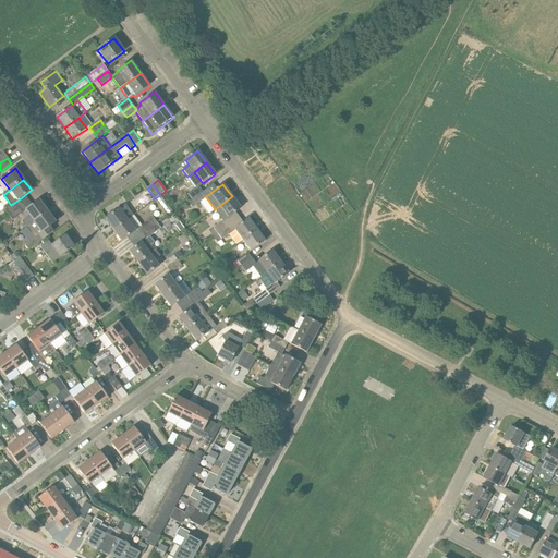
[(192,199),(203,192),(198,186),(187,194),(192,199)]
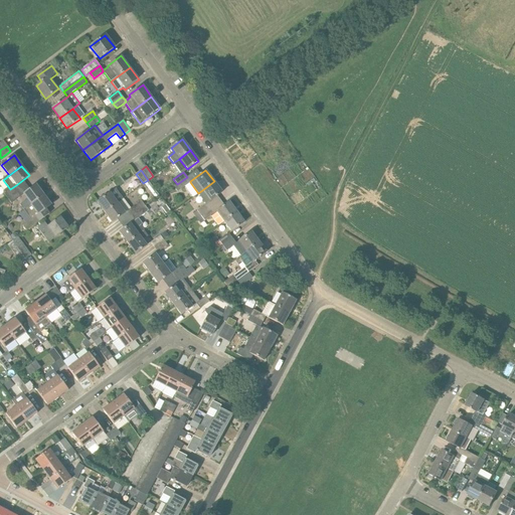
[(181,189),(190,182),(190,181),(187,177),(177,184),(181,189)]
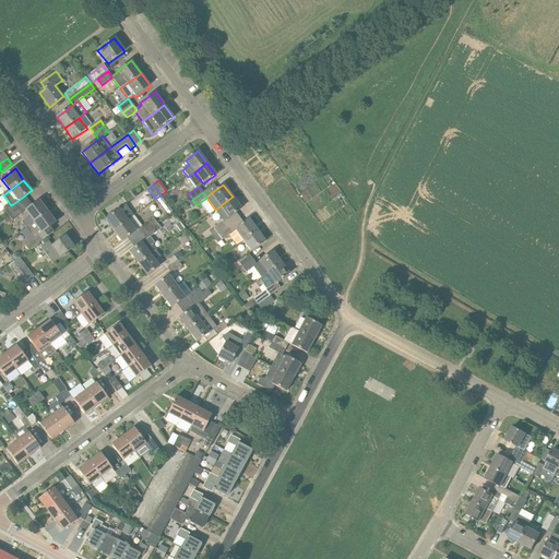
[(214,237),(239,218),(236,213),(241,209),(233,197),(215,210),(224,221),(213,228),(214,229),(210,233),(214,237)]
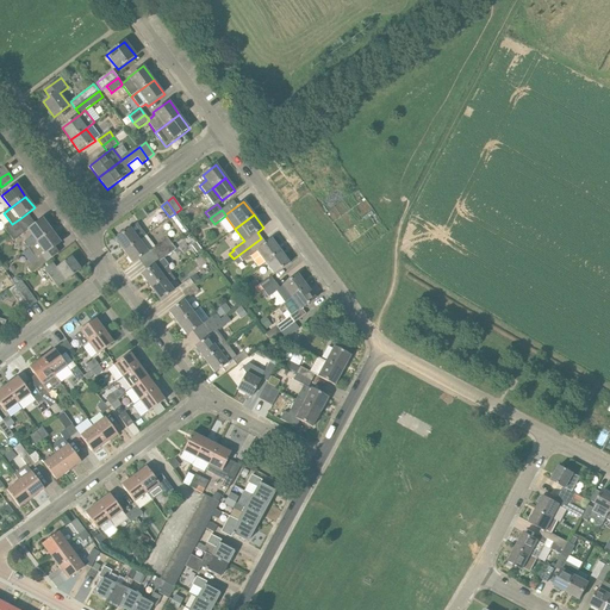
[(29,249),(51,231),(43,219),(27,231),(32,237),(24,243),(27,249),(29,248),(29,249)]
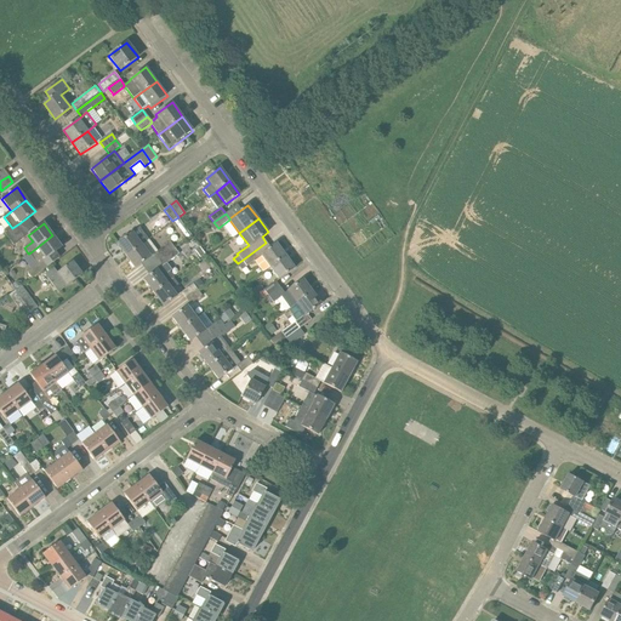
[(10,240),(21,232),(16,226),(12,228),(5,234),(10,240)]
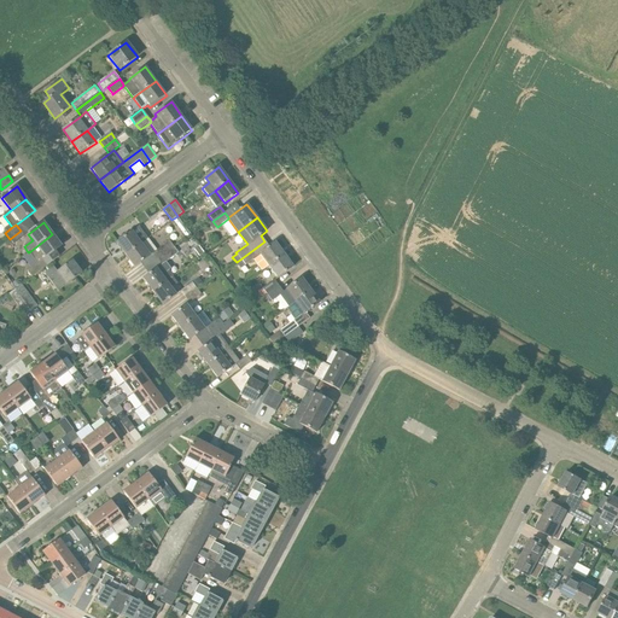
[(126,256),(141,244),(147,238),(139,227),(117,243),(126,256)]
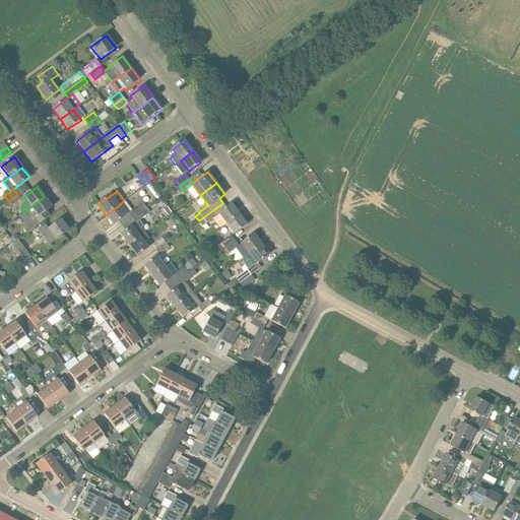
[(21,198),(17,194),(8,201),(11,205),(21,198)]
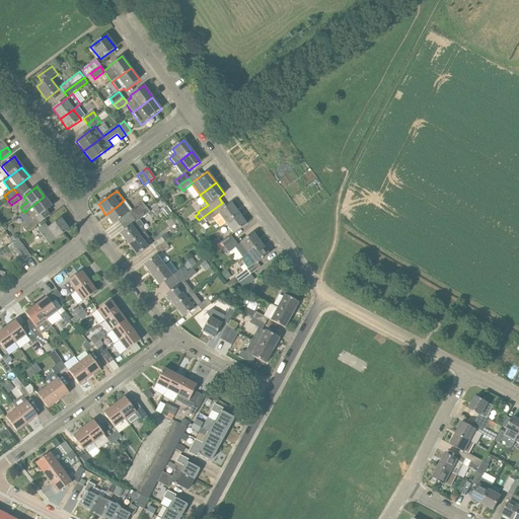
[(26,233),(29,230),(50,215),(46,211),(52,207),(44,197),(24,212),(19,215),(26,225),(22,228),(26,233)]
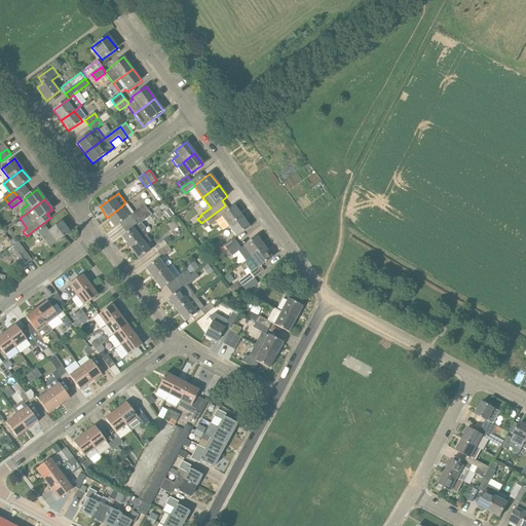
[(123,228),(149,210),(145,204),(128,218),(120,208),(107,218),(115,227),(120,224),(123,228)]
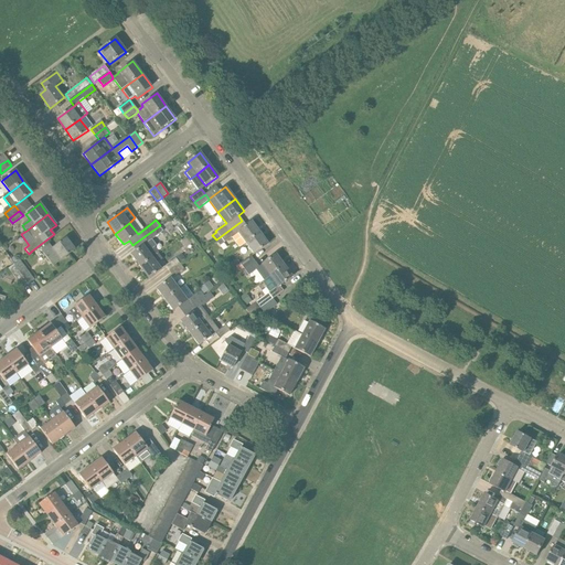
[(246,225),(242,221),(216,240),(221,246),(231,237),(240,248),(245,244),(259,233),(252,222),(246,225)]
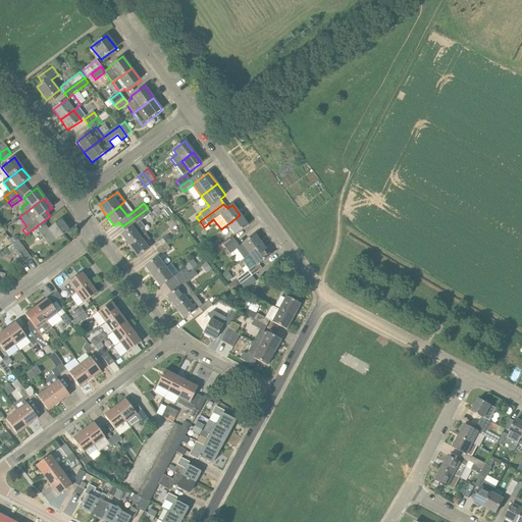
[(129,247),(141,238),(146,233),(138,223),(151,213),(148,208),(122,226),(126,231),(121,236),(129,247)]
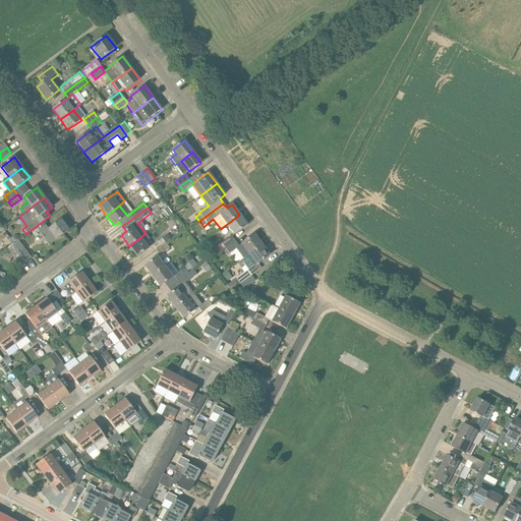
[(233,235),(247,225),(239,215),(226,225),(233,235)]
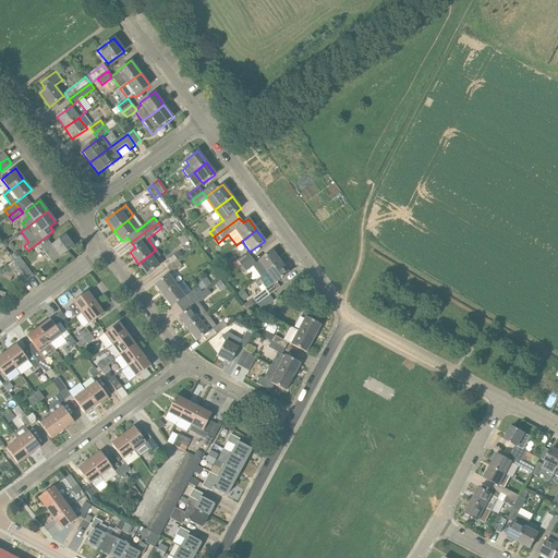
[(73,246),(65,235),(51,245),(48,241),(40,246),(49,258),(56,253),(60,257),(73,246)]
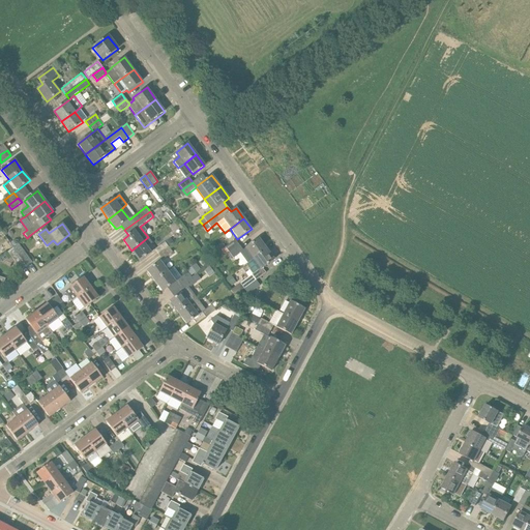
[(158,255),(169,247),(174,243),(171,238),(155,249),(158,255)]
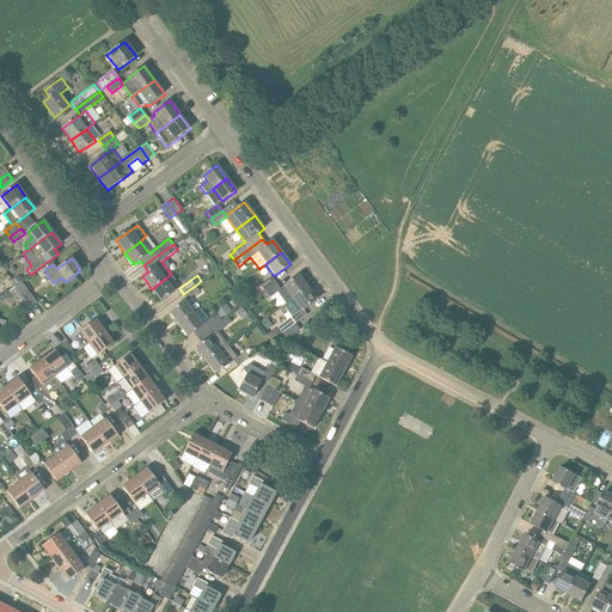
[(299,276),(281,288),(281,289),(277,293),(286,304),(292,299),(307,288),(299,276)]
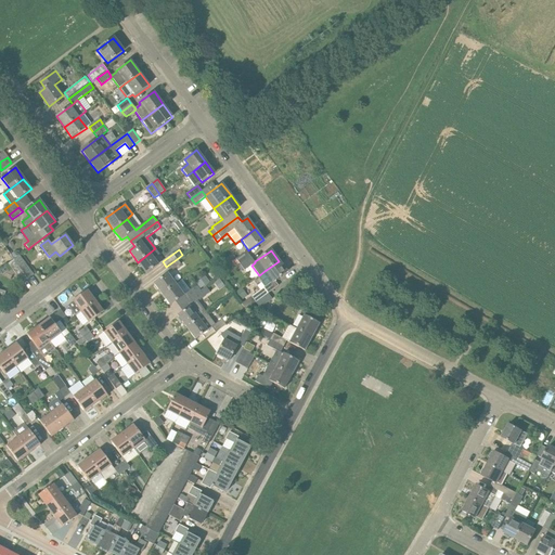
[(240,265),(250,257),(246,252),(236,259),(240,265)]
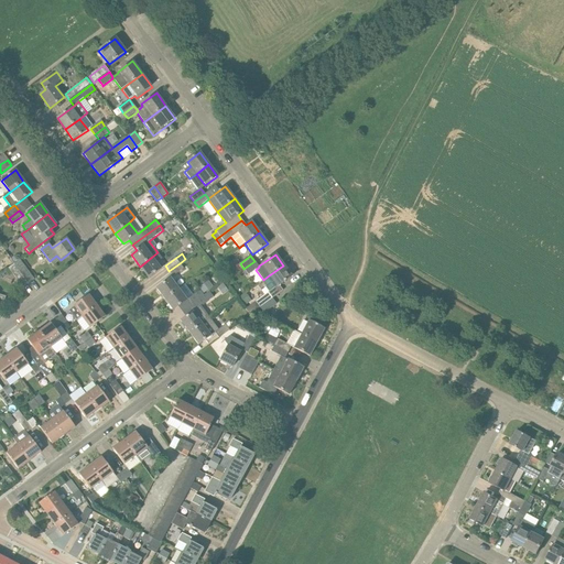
[(149,278),(161,269),(152,257),(140,267),(149,278)]
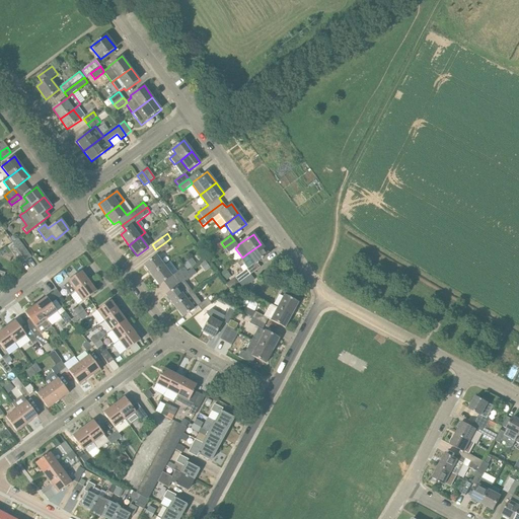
[(19,251),(26,261),(31,256),(18,239),(13,243),(19,251)]
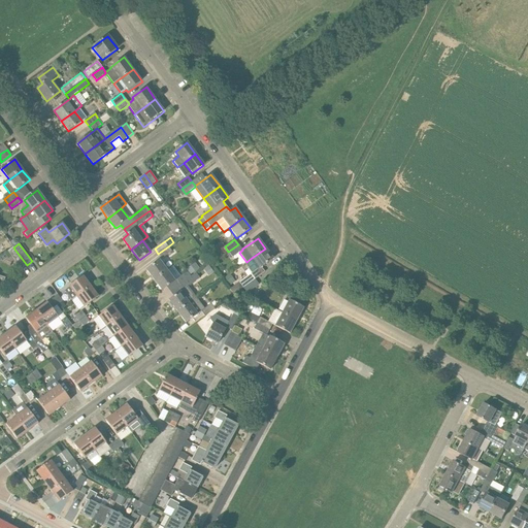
[(242,249),(238,244),(228,252),(232,258),(239,253),(242,250),(242,249)]
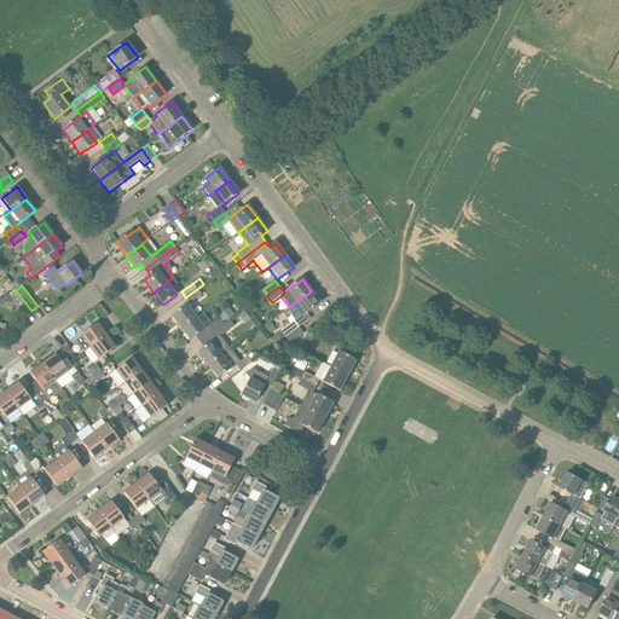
[(190,304),(202,295),(197,289),(185,298),(190,304)]
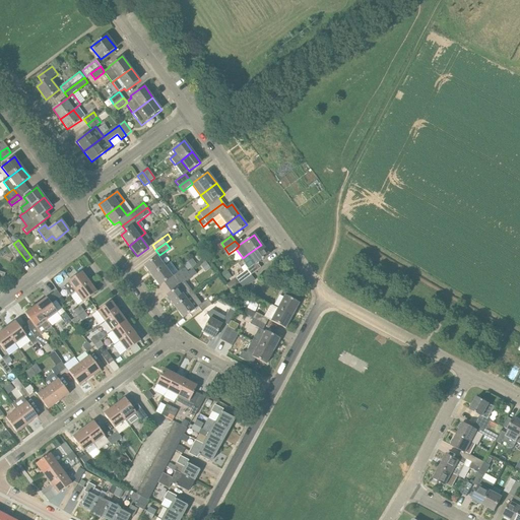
[(261,245),(248,254),(255,264),(231,281),(235,287),(240,283),(251,275),(260,268),(257,263),(268,255),(261,245)]
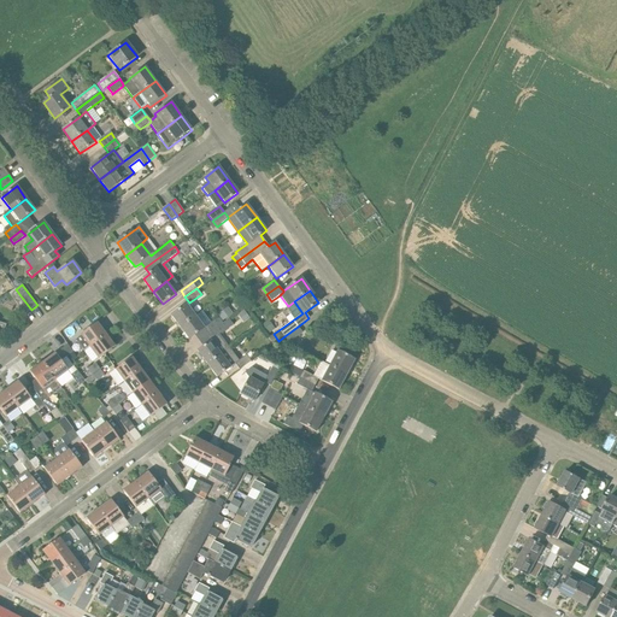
[(23,299),(17,304),(25,315),(31,310),(23,299)]
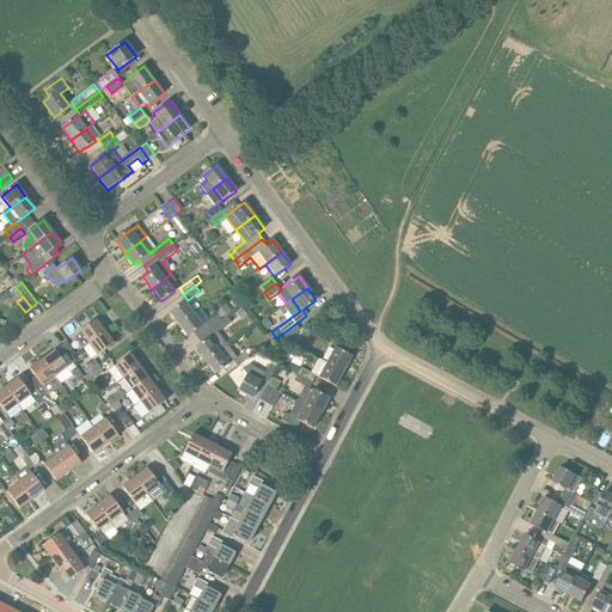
[(179,325),(194,313),(185,301),(170,313),(179,325)]
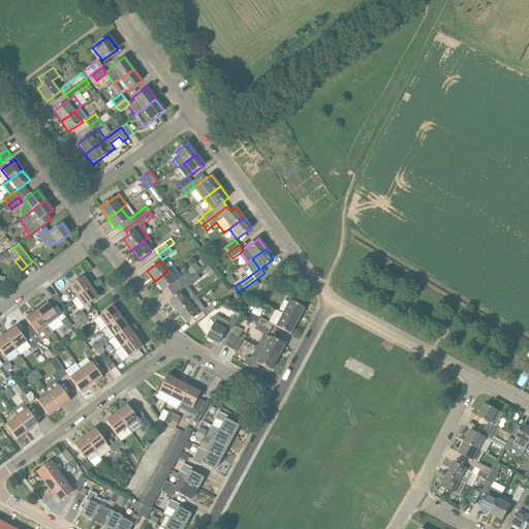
[(200,270),(196,265),(188,270),(191,276),(200,270)]
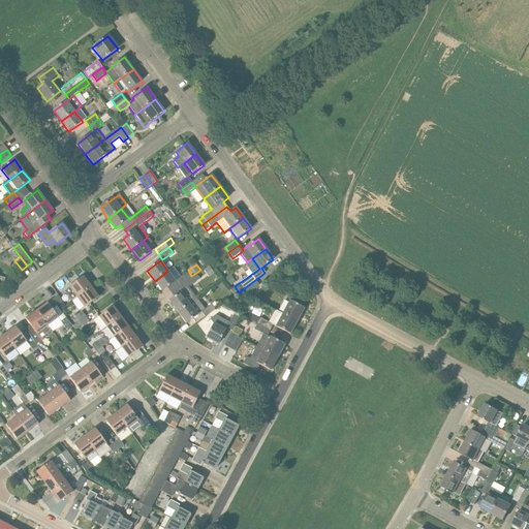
[(162,291),(169,286),(176,281),(167,271),(155,281),(162,291)]
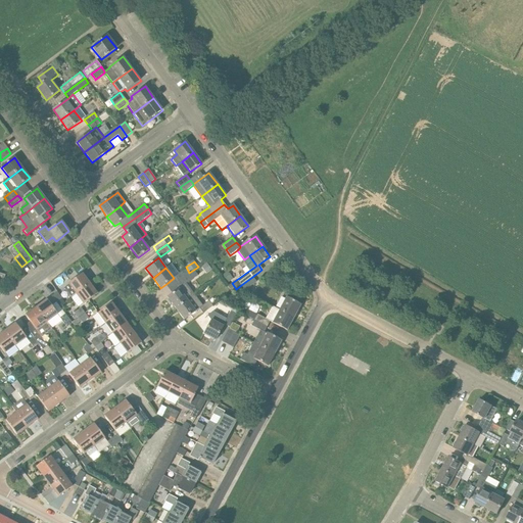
[(176,277),(179,282),(189,275),(185,269),(176,277)]
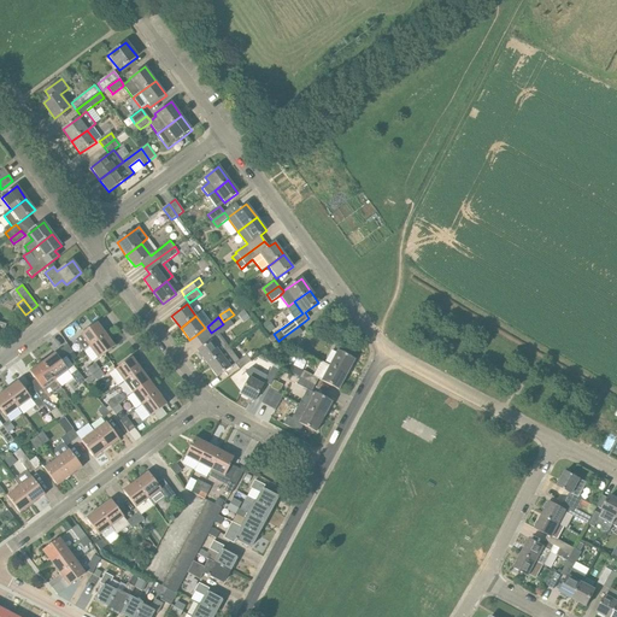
[(207,364),(229,348),(219,335),(233,325),(229,319),(223,324),(211,333),(216,338),(198,351),(207,364)]
